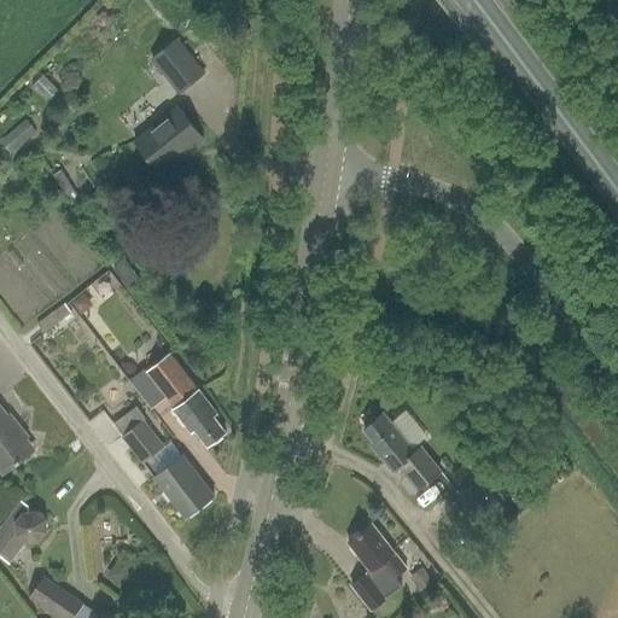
[(204,76),(175,41),(149,63),(178,98),(204,76)]
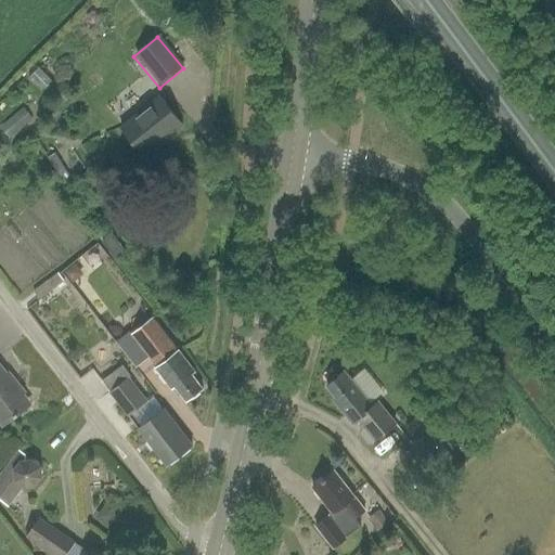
[(120,129),(143,156),(156,145),(158,146),(183,127),(159,98),(120,129)]
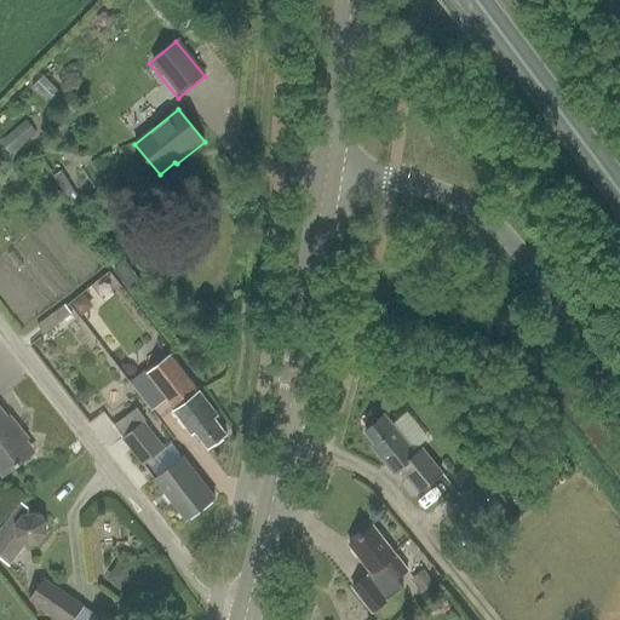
[(35,135),(24,122),(0,142),(0,145),(10,156),(35,135)]
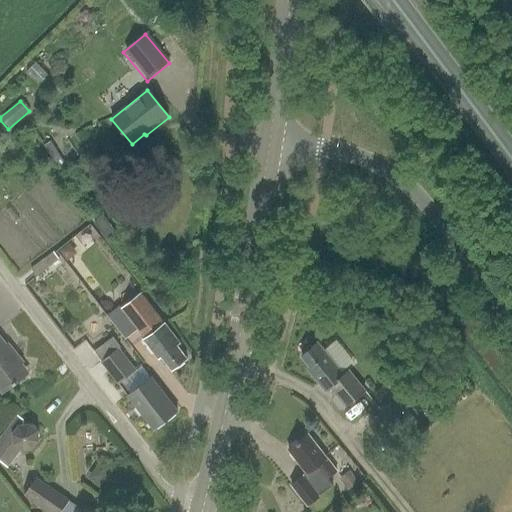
[(104,238),(113,231),(103,218),(94,226),(104,238)]
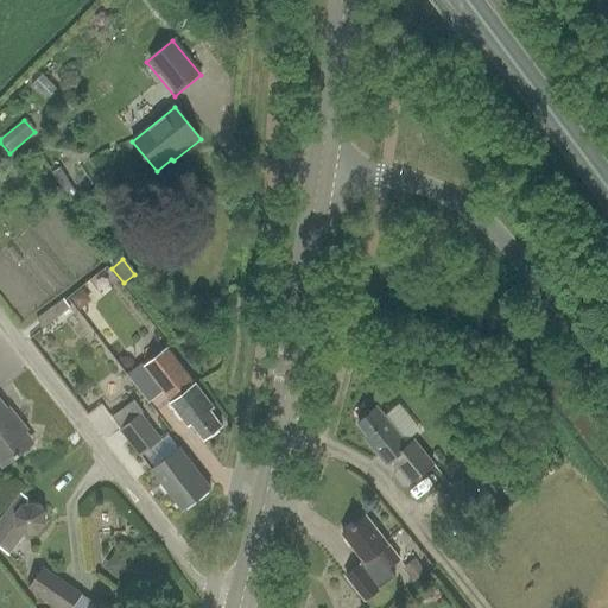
[(62,302),(36,322),(43,330),(68,310),(62,302)]
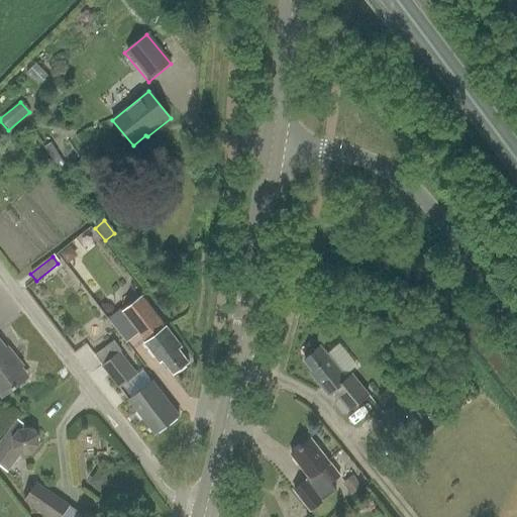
[(145,344),(161,363),(164,360),(174,375),(189,363),(179,349),(182,347),(167,328),(166,328),(142,298),(124,312),(147,342),(145,344)]
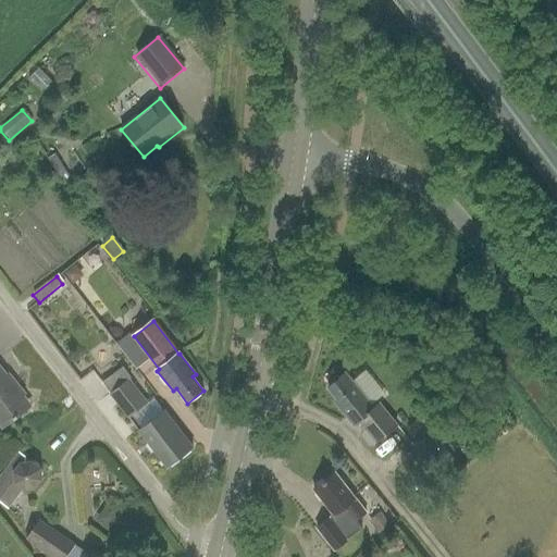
[(122,368),(101,383),(110,394),(130,380),(131,379),(122,368)]
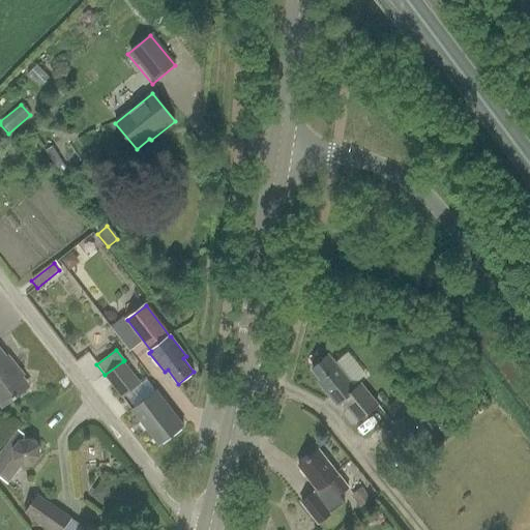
[(0,407),(2,411),(26,392),(19,382),(24,378),(12,363),(10,364),(0,351),(0,407)]
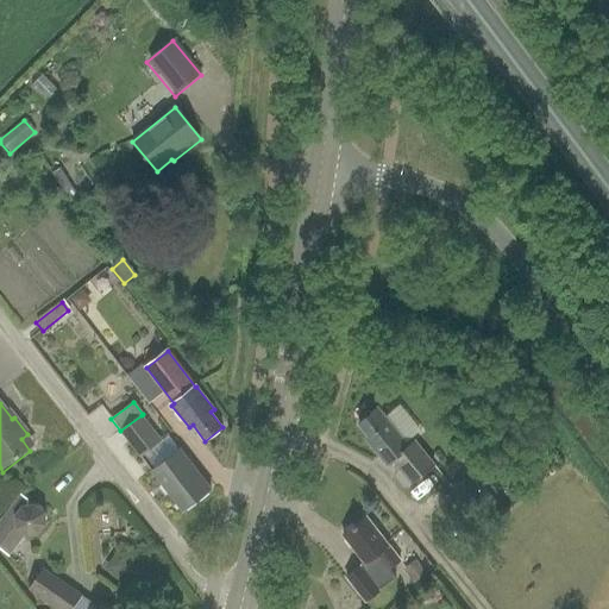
[(377,408),(358,424),(369,438),(366,440),(388,468),(394,463),(412,484),(434,466),(415,441),(408,447),(377,408)]
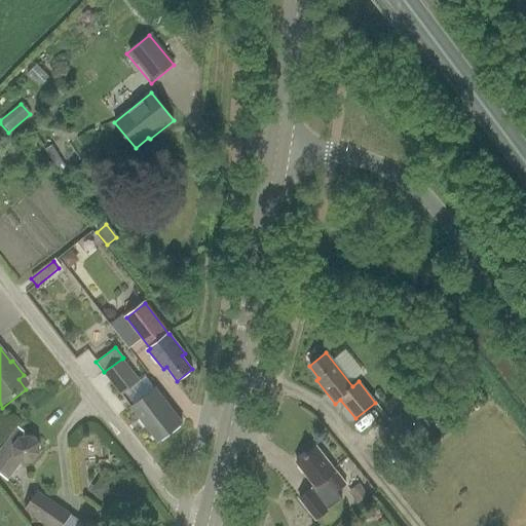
[(104,372),(103,373),(120,396),(139,381),(122,359),(104,372)]
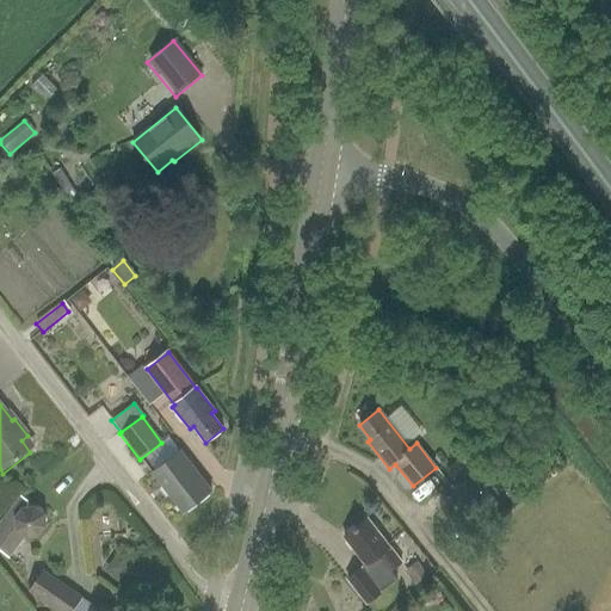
[(153,474),(184,514),(211,493),(181,452),(153,474)]
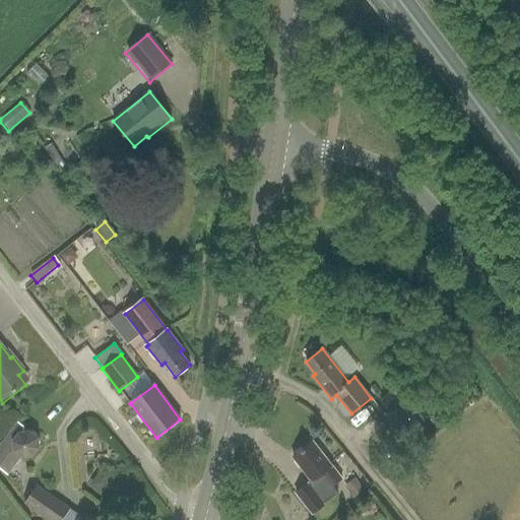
[(424,429),(403,404),(386,419),(405,444),(424,429)]
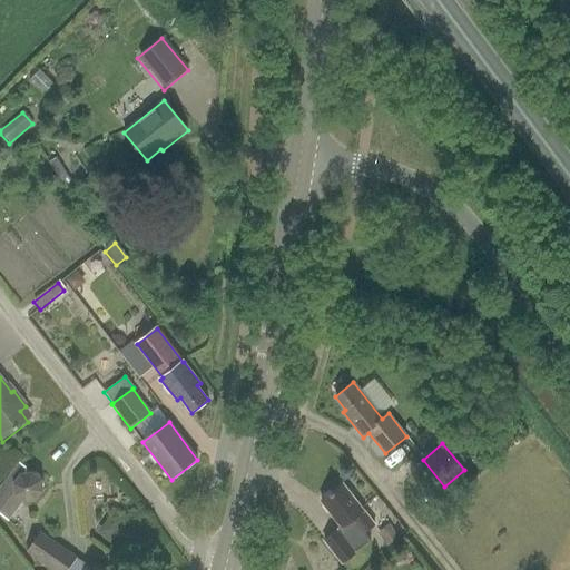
[(0,489),(0,513),(9,521),(25,502),(37,500),(45,492),(43,480),(33,472),(21,473),(15,482),(9,478),(0,489)]
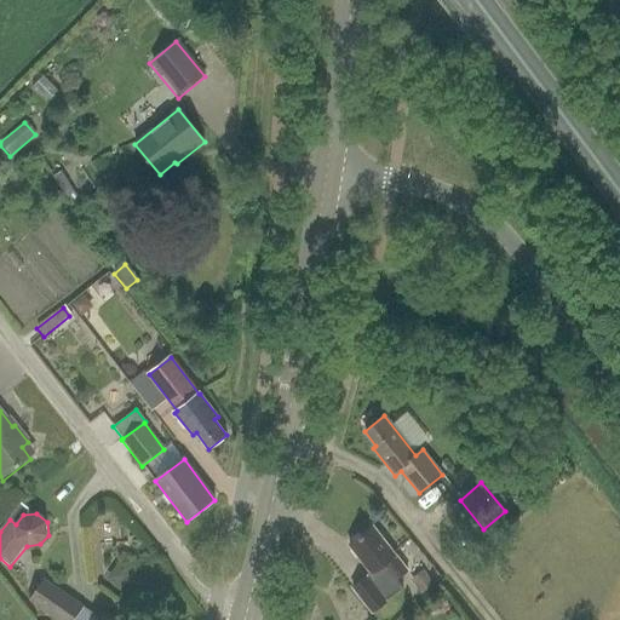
[(354,589),(373,613),(403,590),(397,581),(408,573),(373,528),(350,545),(372,574),(354,589)]
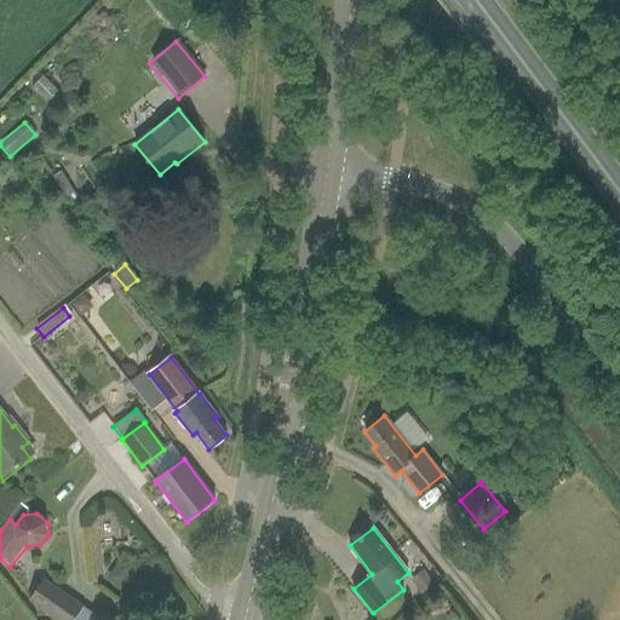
[(99,619),(41,579),(27,601),(53,619),(99,619)]
